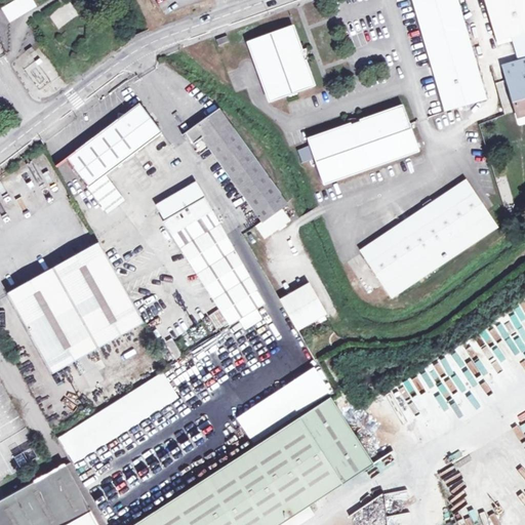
[(33,0),(15,0),(2,8),(10,22),(37,6),(33,0)]
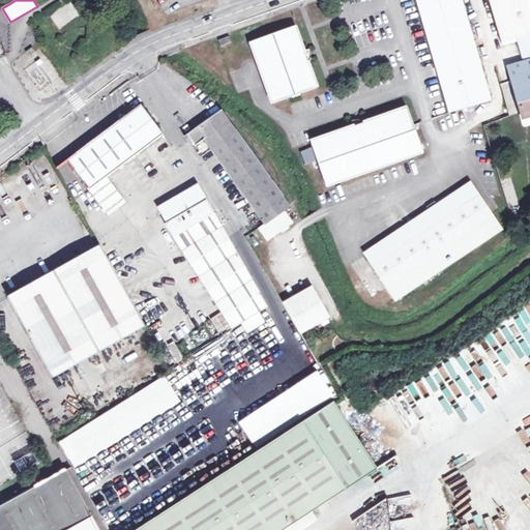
[(462,0),(415,0),(449,111),(466,106),(472,105),(491,99),(462,0)]
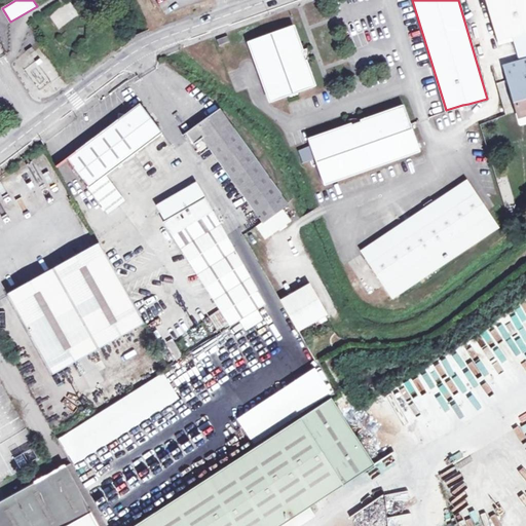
[(525,0),(486,0),(497,40),(513,36),(514,39),(520,62),(504,66),(519,116),(525,114),(525,0)]
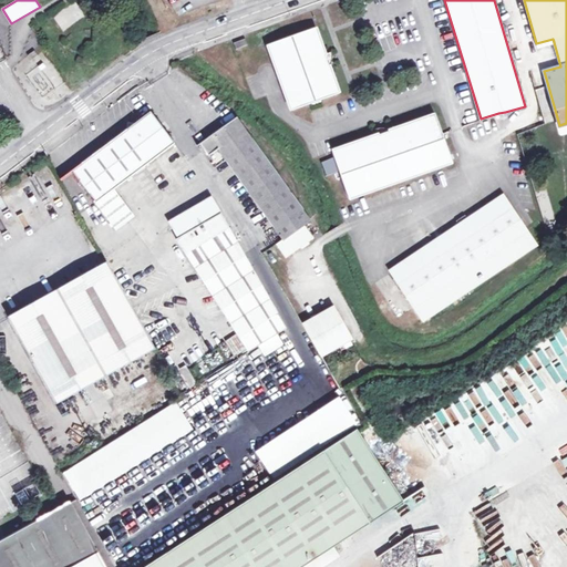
[(74,1),(52,17),(63,31),(84,16),(74,1)]
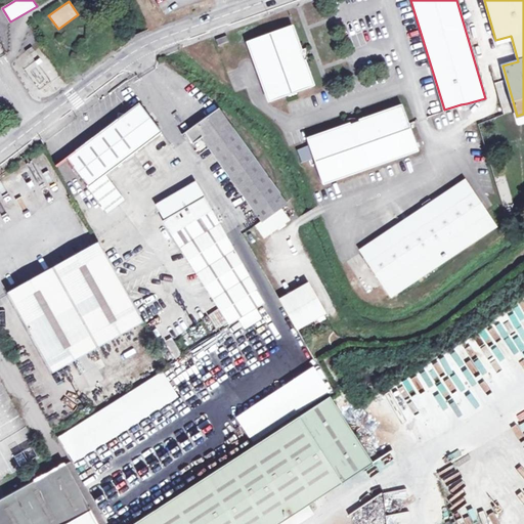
[(290,27),(248,43),(269,102),(312,87),(302,58),(300,52),(290,27)]
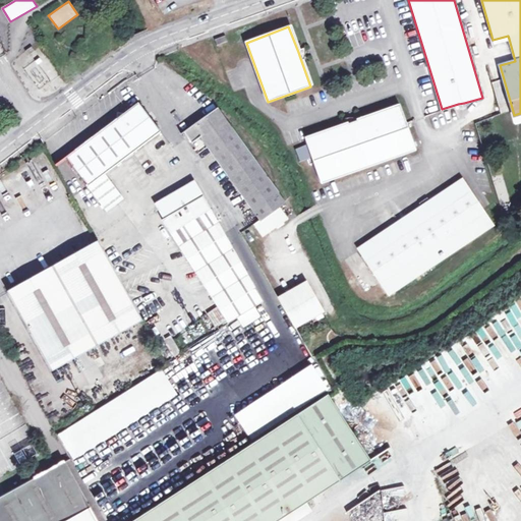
[(225,36),(214,40),(216,46),(227,42),(225,36)]
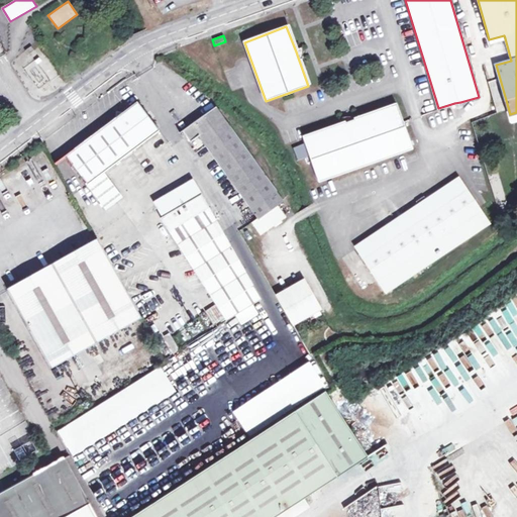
[(32,45),(26,50),(29,55),(34,49),(32,45)]
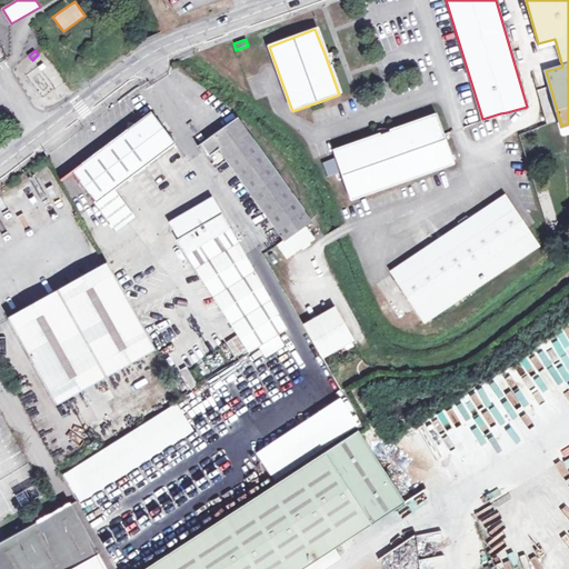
[(65,83),(52,61),(27,75),(39,97),(65,83)]
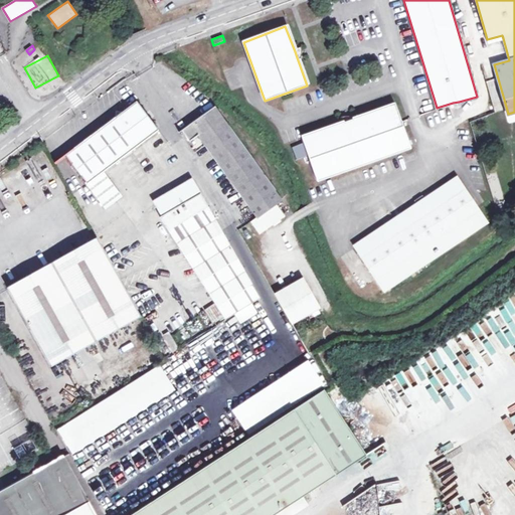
[(115,119),(111,122),(132,151),(159,131),(137,102),(122,114),(122,119),(115,119)]
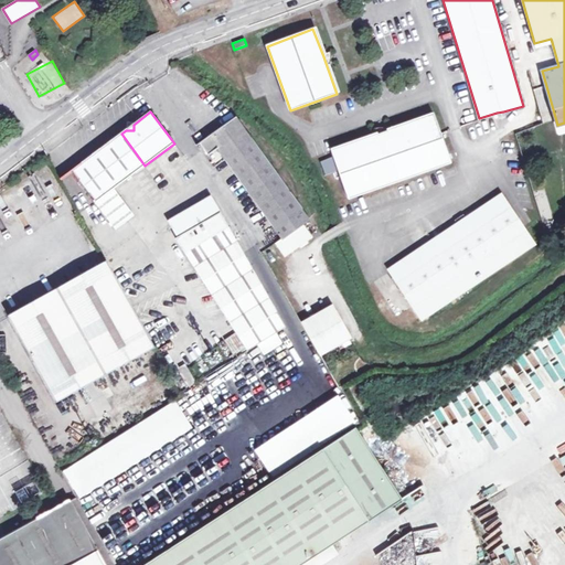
[(376,135),(330,151),(348,198),(449,161),(433,115),(387,131),(376,135)]
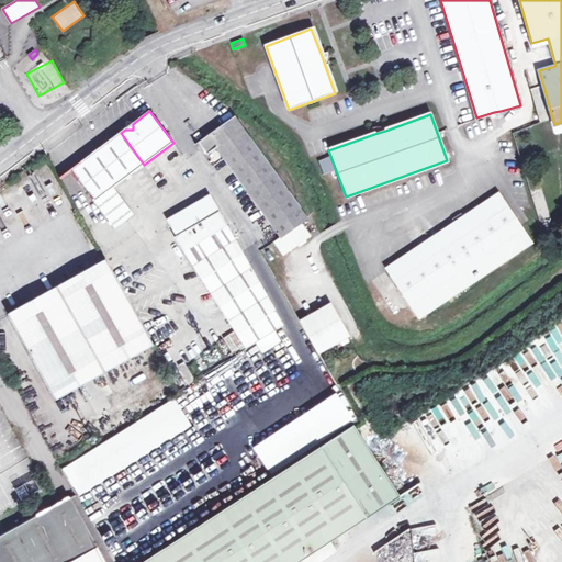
[(244,132),(245,132),(234,117),(229,120),(233,126),(237,123),(244,132)]
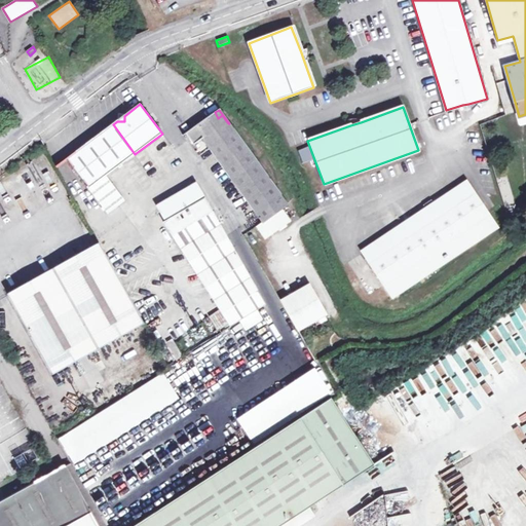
[(272,183),(229,123),(228,123),(222,115),(218,118),(215,112),(185,134),(200,154),(210,148),(247,201),(272,183)]
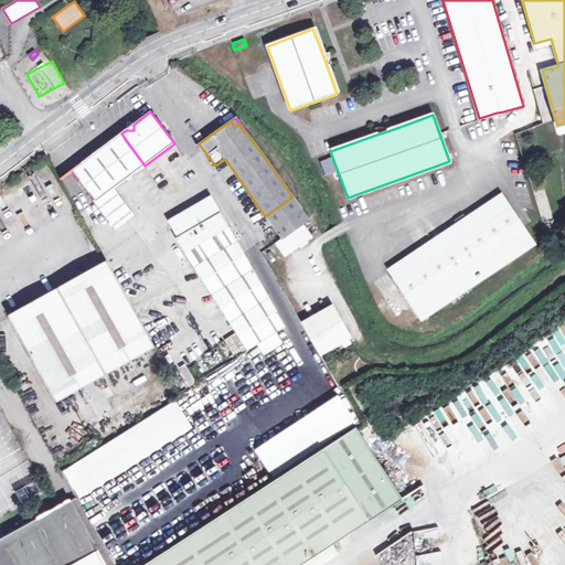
[(145,166),(121,134),(72,171),(116,228),(134,215),(114,189),(145,166)]
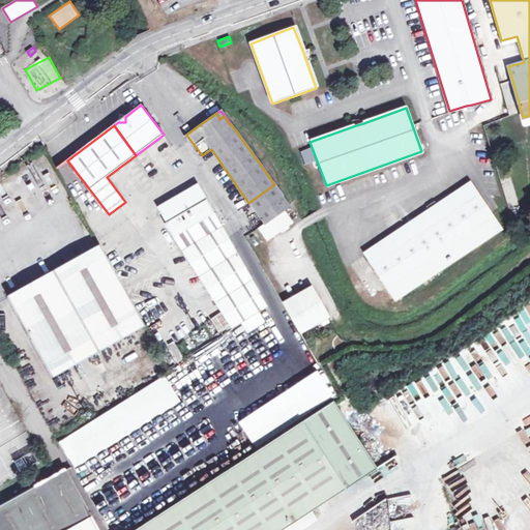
[(470,183),(367,252),(396,295),(499,227),(470,183)]
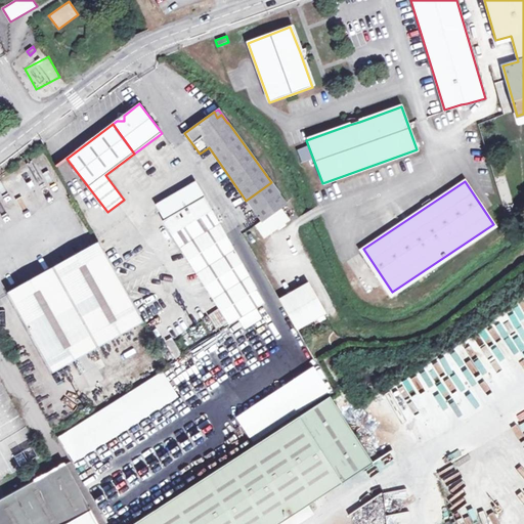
[(279,193),(271,182),(246,201),(261,221),(271,214),(265,204),(279,193)]
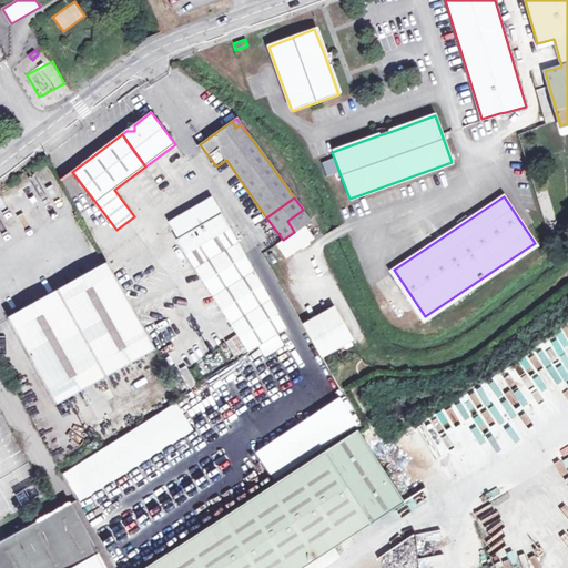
[(212,199),(168,227),(247,352),(286,328),(212,199)]
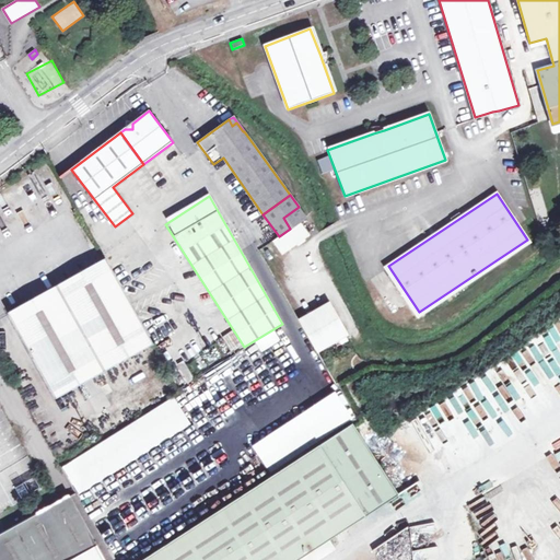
[(299,207),(283,218),(290,229),(279,236),(273,240),(283,254),(310,236),(300,222),(306,217),(299,207)]
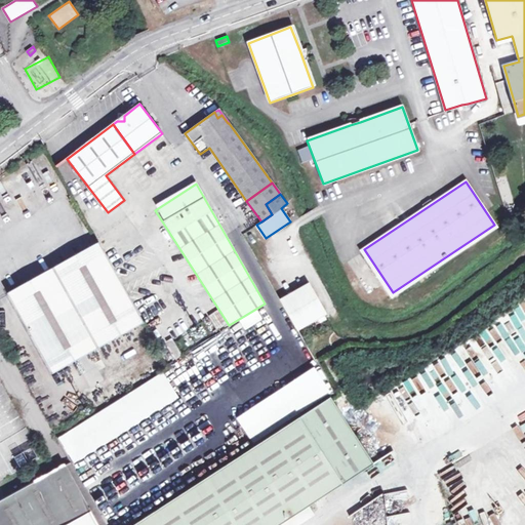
[(97,242),(6,294),(52,373),(142,321),(97,242)]
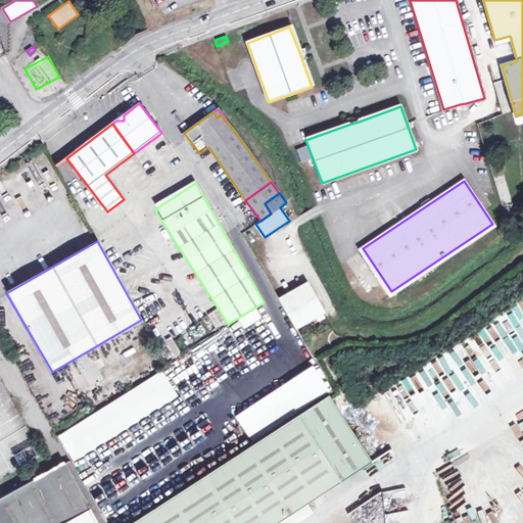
[(307,285),(281,300),(295,328),(310,320),(323,313),(307,285)]
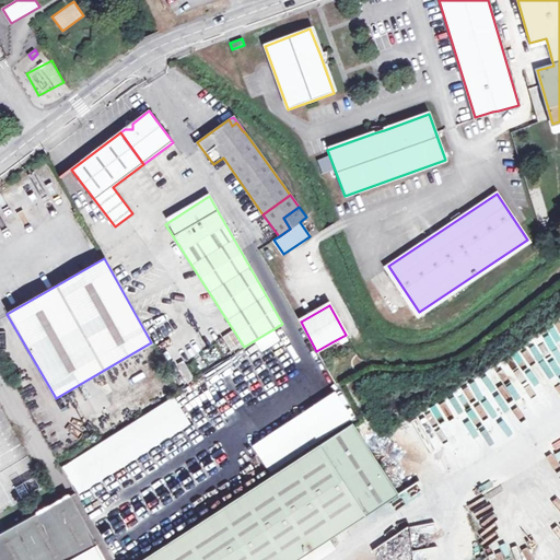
[(222,337),(231,354),(243,348),(234,331),(222,337)]
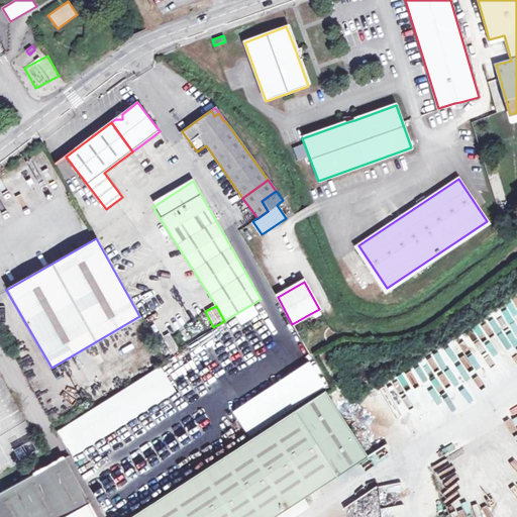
[(309,321),(322,314),(319,309),(306,316),(309,321)]
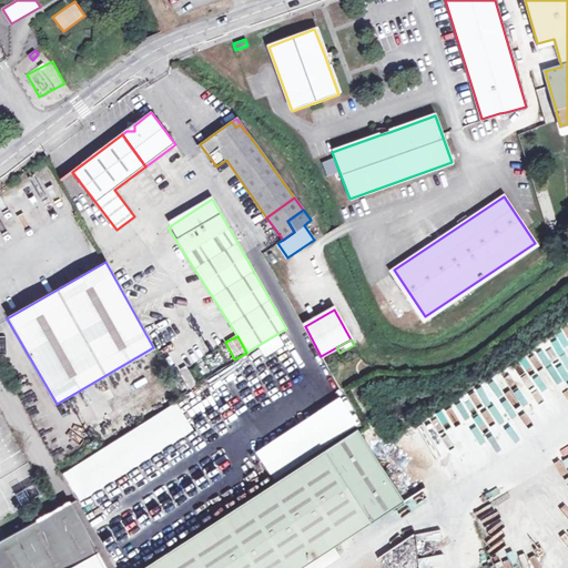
[(340,397),(256,453),(274,480),(357,425),(340,397)]
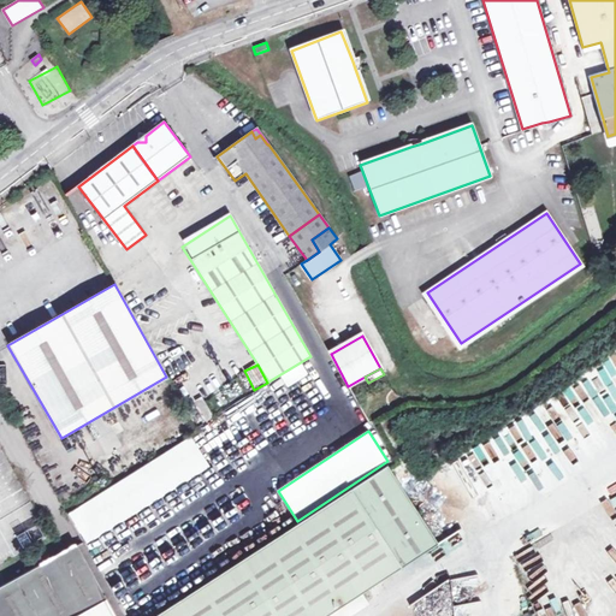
[(190,437),(69,513),(87,544),(209,466),(190,437)]
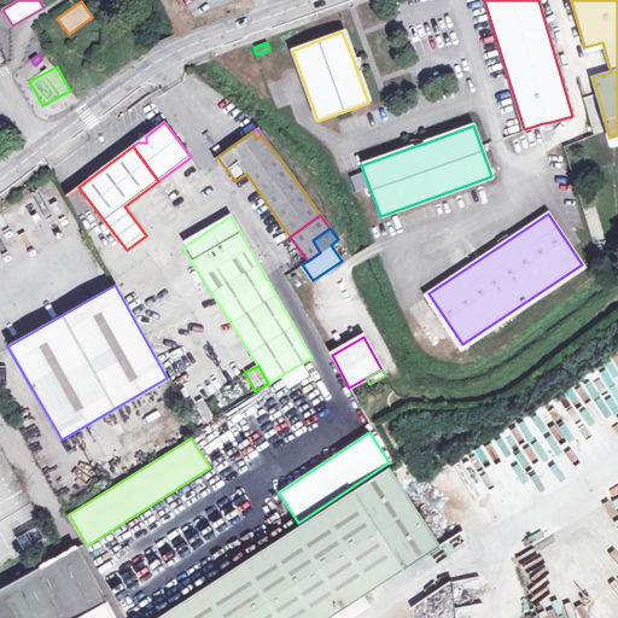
[(5,452),(33,499),(50,489),(21,439),(13,443),(15,445),(5,452)]
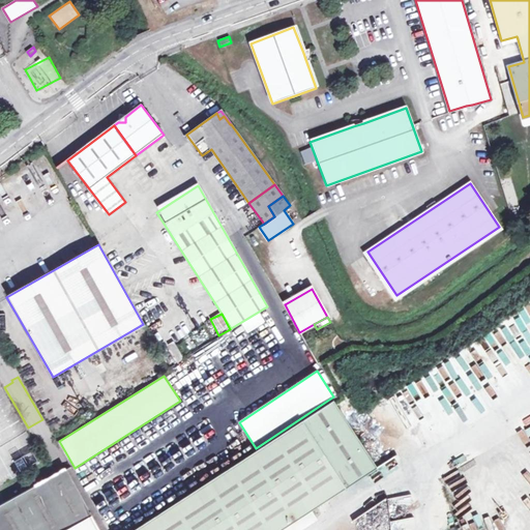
[(136,529),(283,529),(377,469),(333,402),(136,529)]
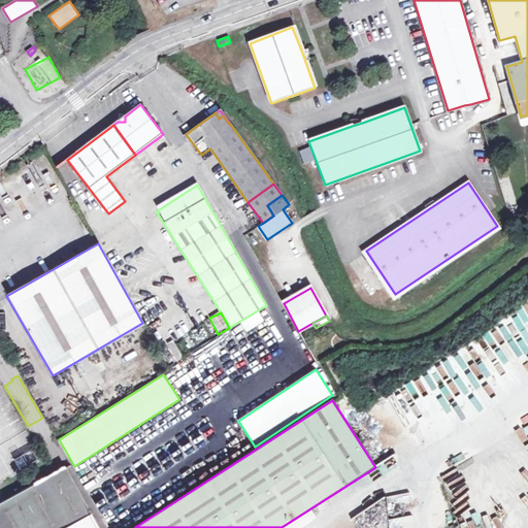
[(388,473),(401,464),(395,456),(383,466),(388,473)]
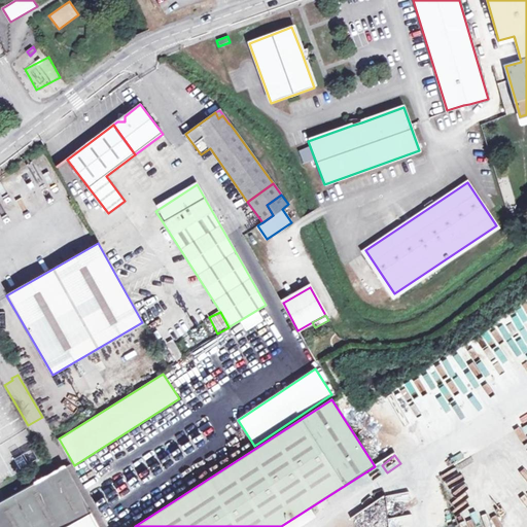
[(16,462),(23,471),(29,467),(23,458),(16,462)]
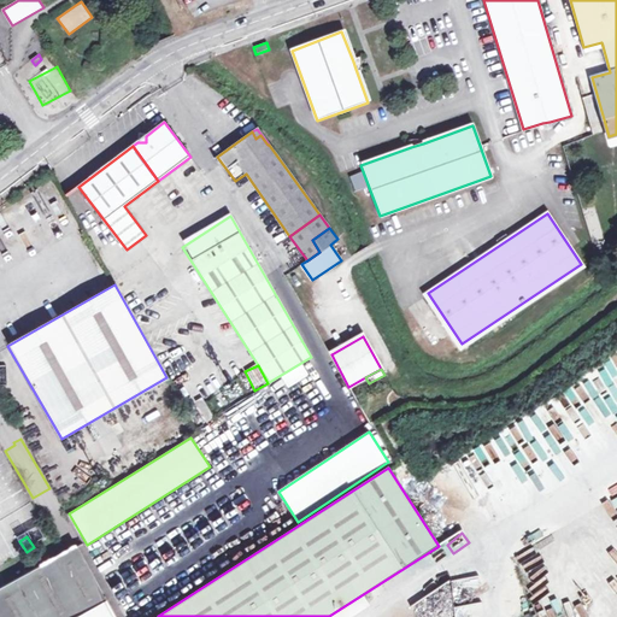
[(82,544),(0,589),(0,616),(21,616),(99,574),(82,544)]
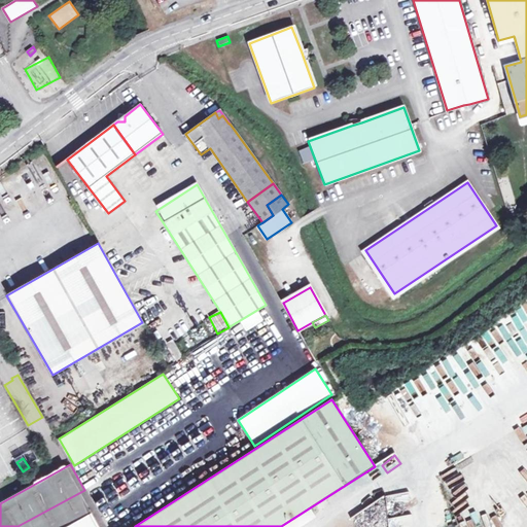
[(104,526),(84,490),(18,526),(104,526)]
